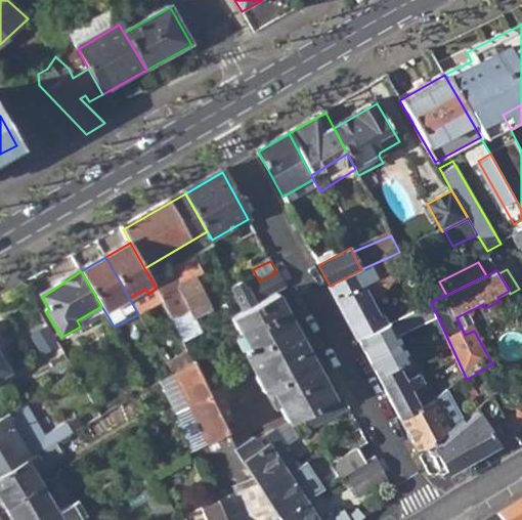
[(156,289),(183,343),(196,338),(202,334),(194,319),(214,308),(197,276),(179,286),(174,275),(169,272),(153,282),(156,289)]
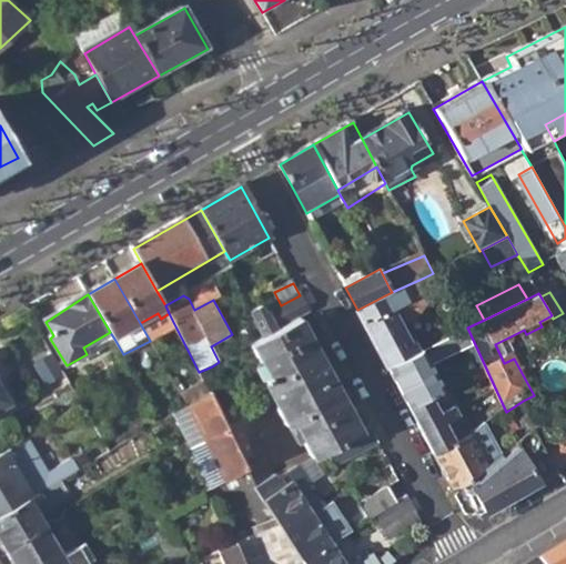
[(251,313),(264,338),(300,320),(310,314),(300,295),(281,305),(265,313),(262,308),(251,313)]
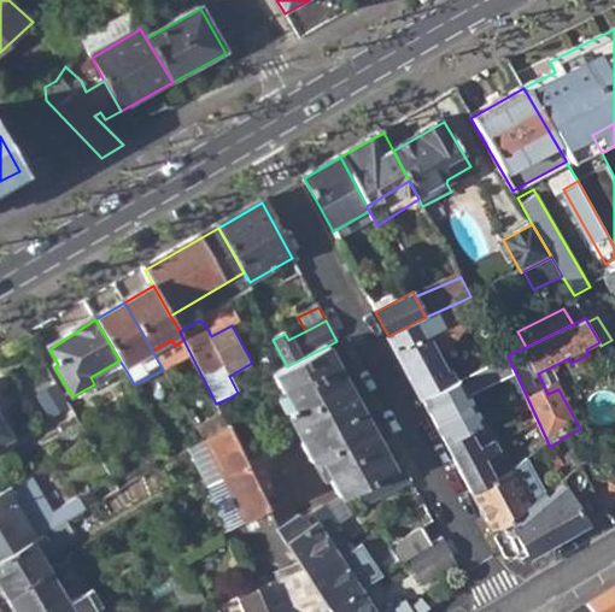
[(388,336),(422,399),(452,384),(419,321),(388,336)]
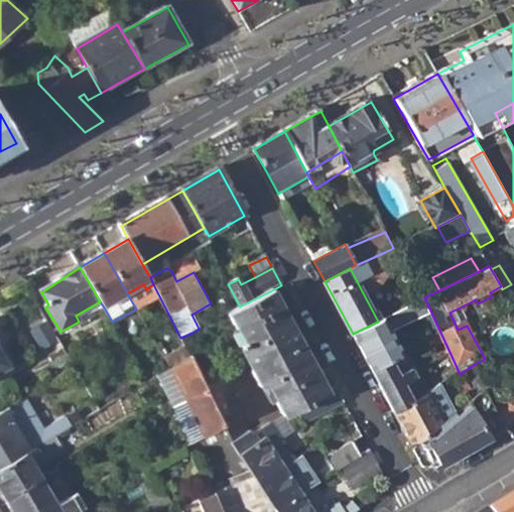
[(328,394),(272,290),(240,306),(228,312),(246,346),(239,349),(261,389),(267,386),(284,417),(296,411),(328,394)]
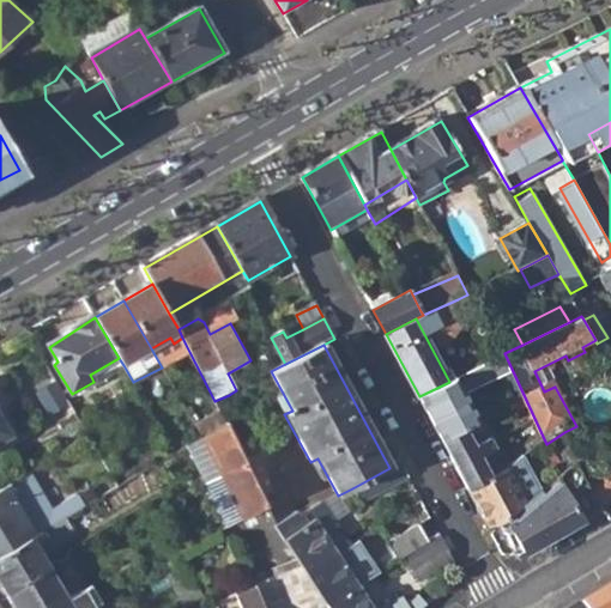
[(419,396),(443,439),(479,421),(481,417),(459,377),(449,382),(419,396)]
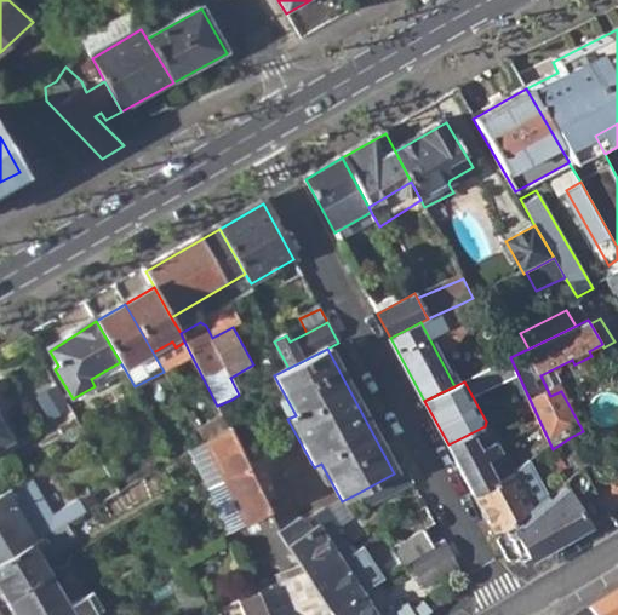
[(0,448),(10,443),(0,425),(0,448)]
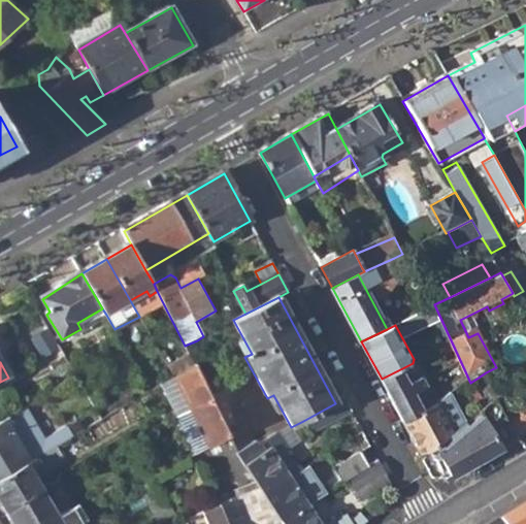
[(435,403),(413,363),(382,379),(404,421),(435,403)]
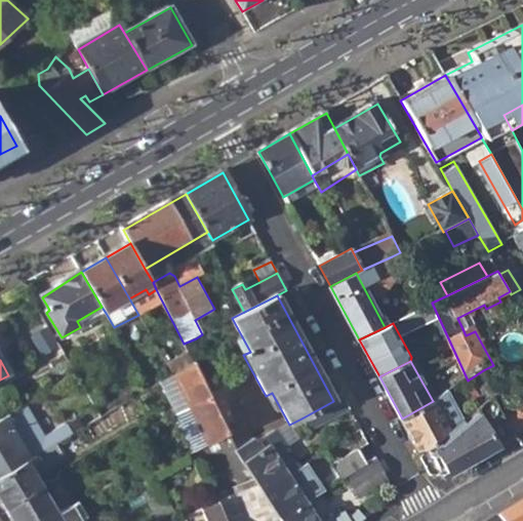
[(229,433),(193,363),(173,374),(190,408),(177,415),(196,452),(229,433)]
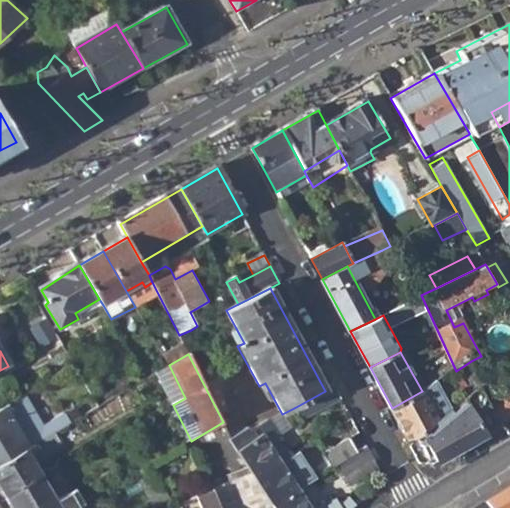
[(465,365),(477,389),(482,385),(471,361),(465,365)]
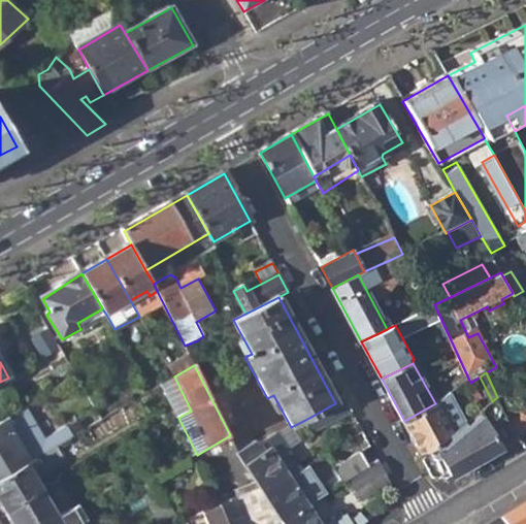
[(489,425),(503,448),(517,440),(505,415),(497,397),(492,401),(485,407),(490,419),(489,425)]
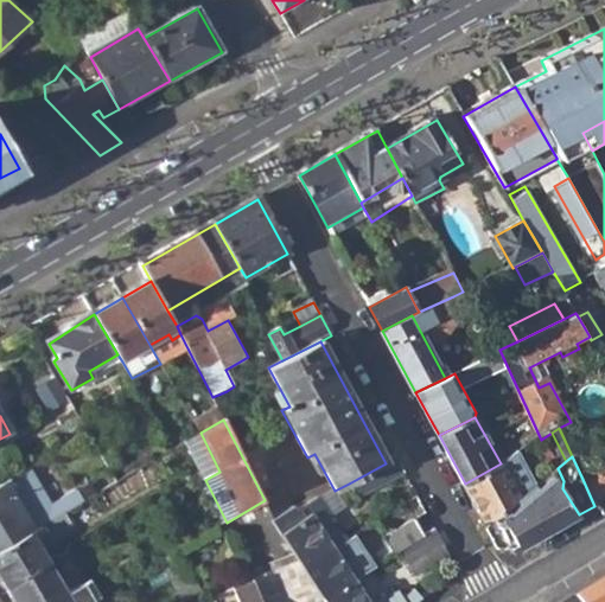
[(349,484),(357,499),(401,476),(406,474),(397,458),(386,463),(349,484)]
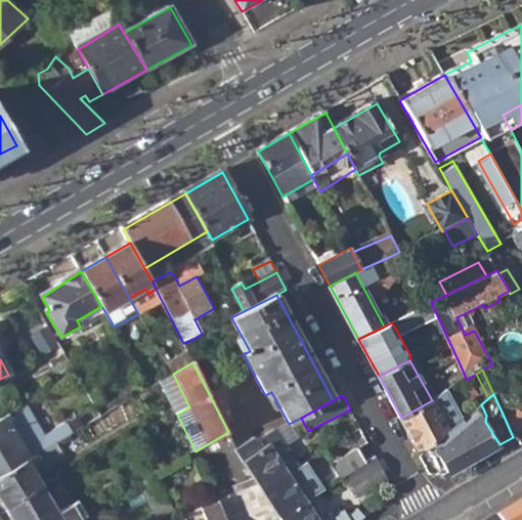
[(513,437),(521,431),(521,399),(502,412),(513,437)]
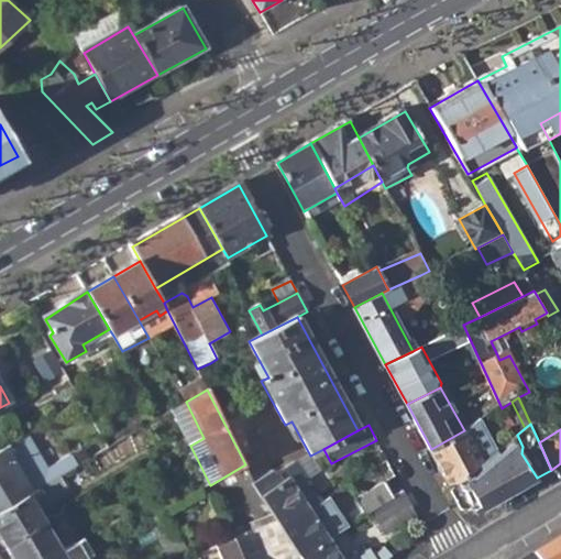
[(431,449),(452,488),(483,462),(464,430),(431,449)]
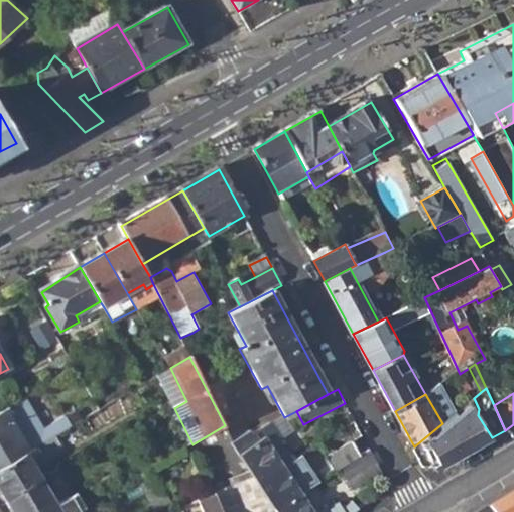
[(22,400),(0,412),(0,470),(29,453),(50,439),(71,427),(65,417),(41,431),(22,400)]
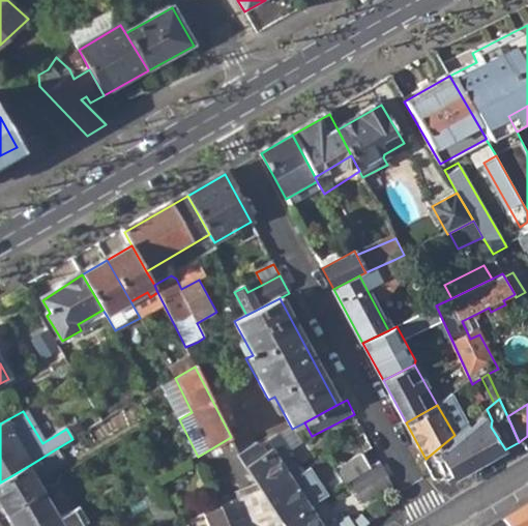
[(438,456),(452,481),(500,454),(480,419),(438,456)]
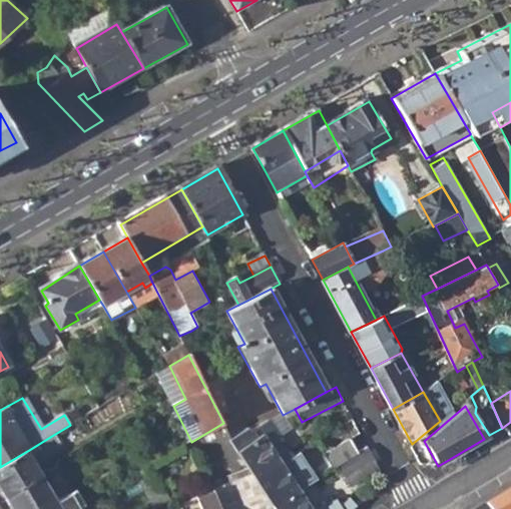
[(269,422),(259,427),(284,464),(292,460),(294,459),(269,422)]
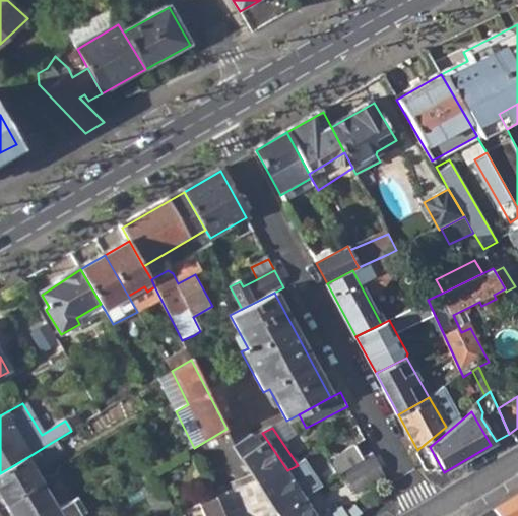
[(261,488),(287,470),(262,433),(254,438),(253,436),(235,445),(258,482),(261,488)]
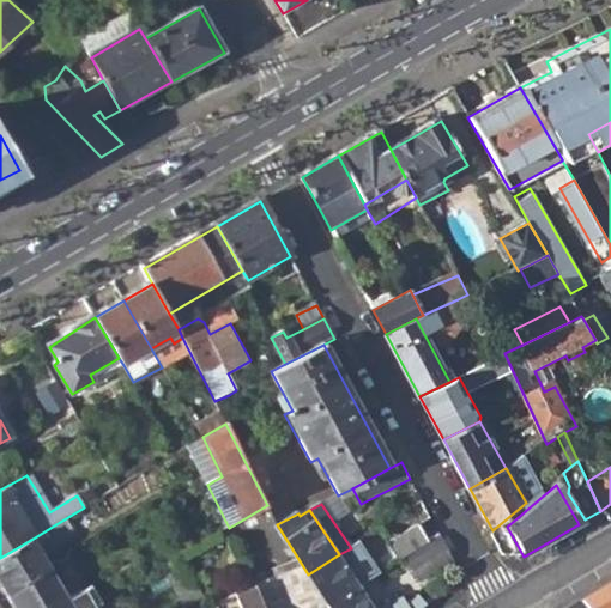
[(0,558),(0,581),(16,607),(92,607),(84,593),(66,603),(38,554),(70,536),(60,522),(35,537),(0,558)]
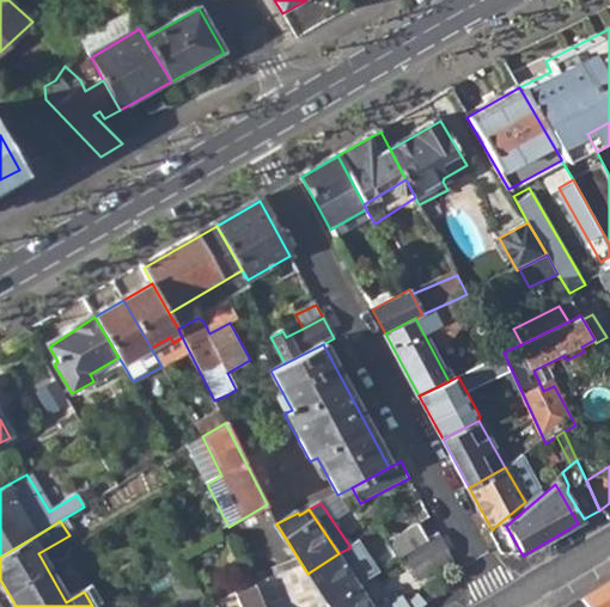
[(391,546),(401,562),(406,558),(431,543),(422,526),(391,546)]
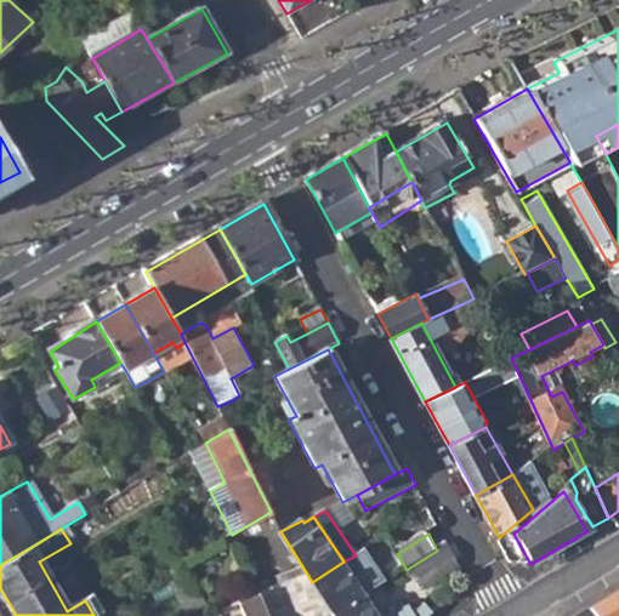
[(412,566),(431,589),(459,564),(448,545),(437,551),(412,566)]
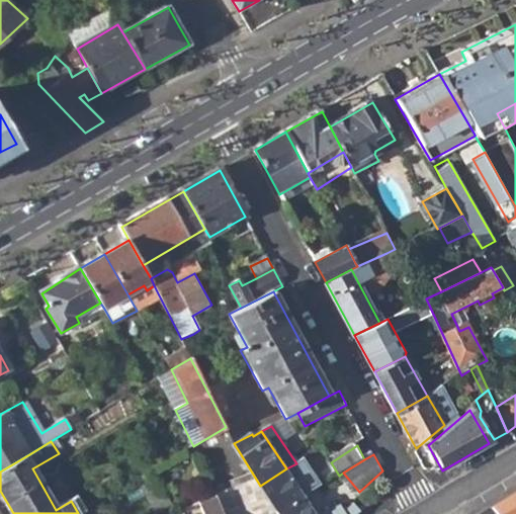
[(294,464),(286,468),(305,497),(313,493),(294,464)]
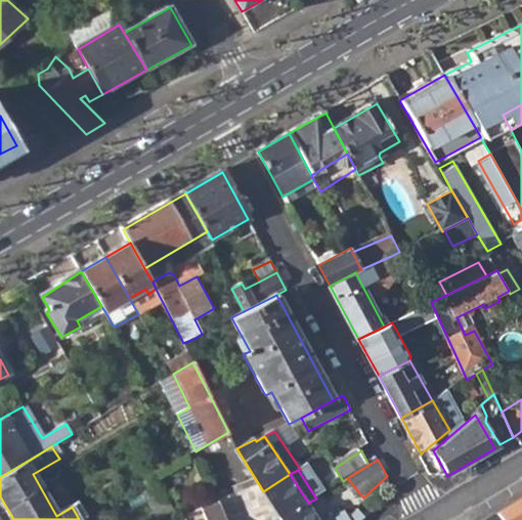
[(284,519),(308,503),(290,474),(263,491),(280,519),(284,519)]
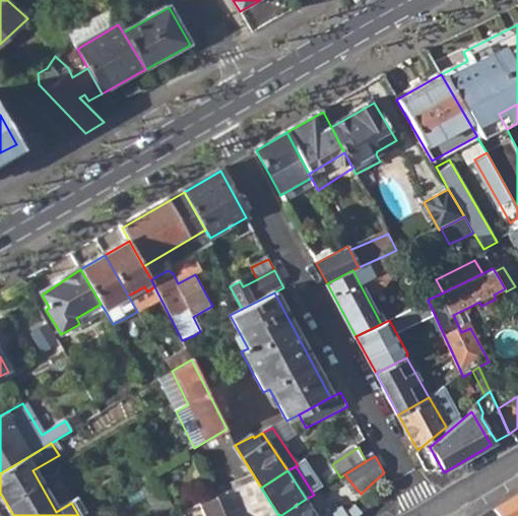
[(136,481),(155,515),(158,515),(171,508),(150,473),(136,481)]
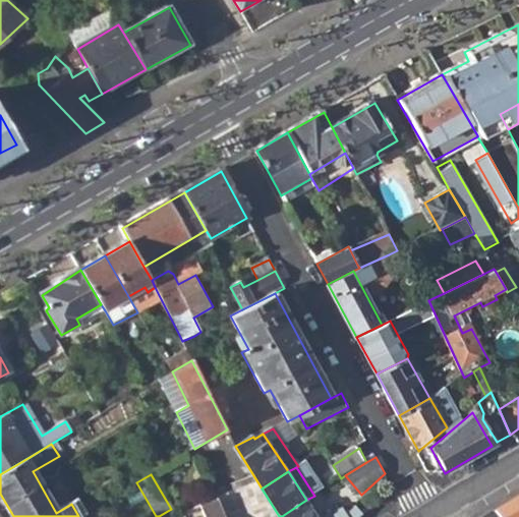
[(217,501),(223,516),(279,516),(262,489),(258,483),(217,501)]
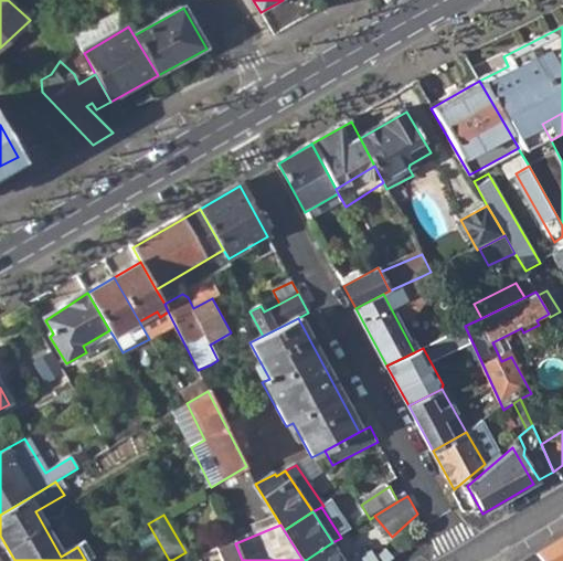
[(395,560),(388,551),(375,560),(344,560),(332,542),(306,560),(395,560)]
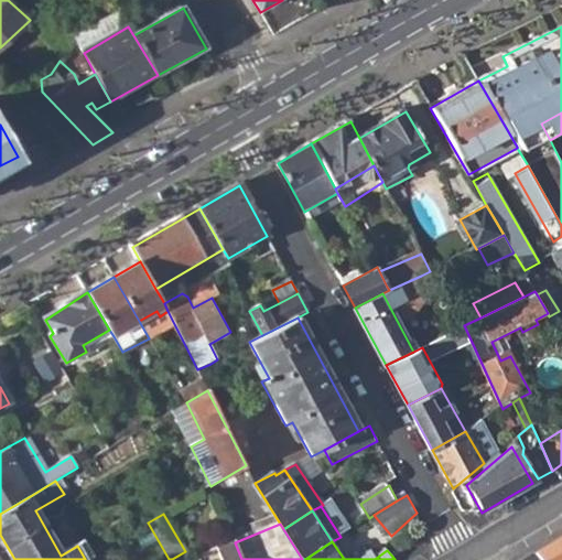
[(561,559),(561,542),(535,559),(561,559)]
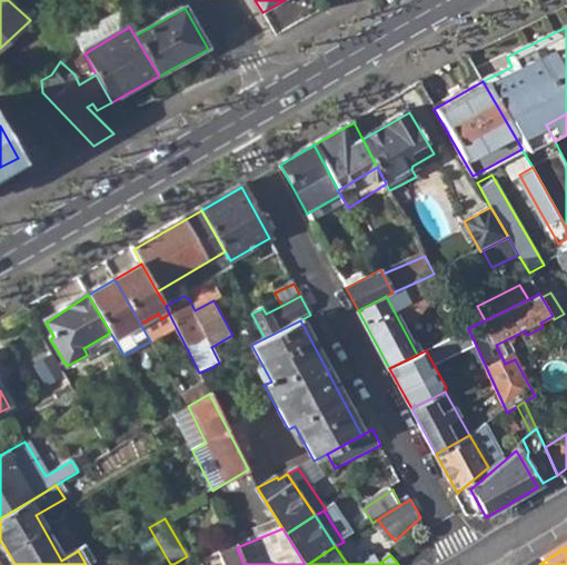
[(221,564),(218,555),(198,562),(199,564),(221,564)]
